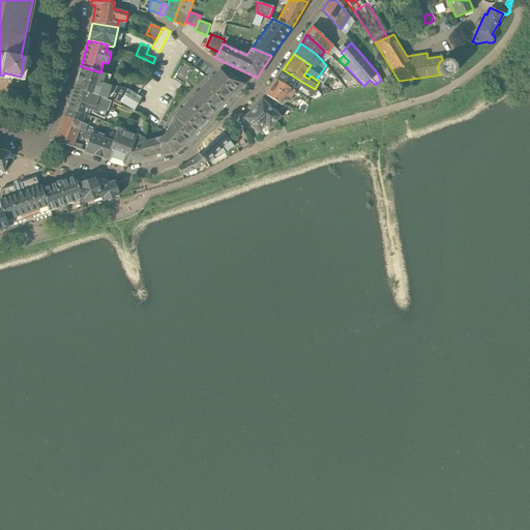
[(445,58),(443,59),(442,60),(440,61),(439,63),(438,64),(438,65),(437,67),(437,68),(438,69),(438,71),(439,74),(440,75),(441,75),(442,77),(445,78),(449,78),(452,76),(454,74),(455,71),(457,69),(457,67),(455,65),(455,63),(454,62),(452,60),(450,59),(449,59),(445,58)]
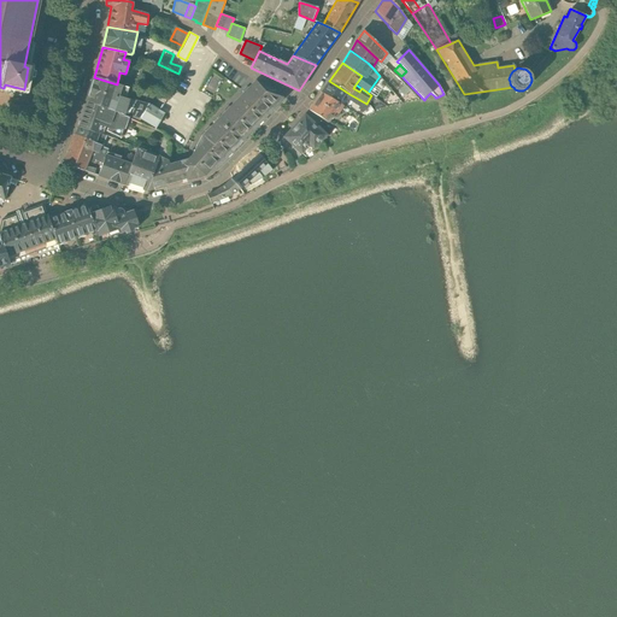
[(444,70),(436,75),(440,81),(447,76),(444,70)]
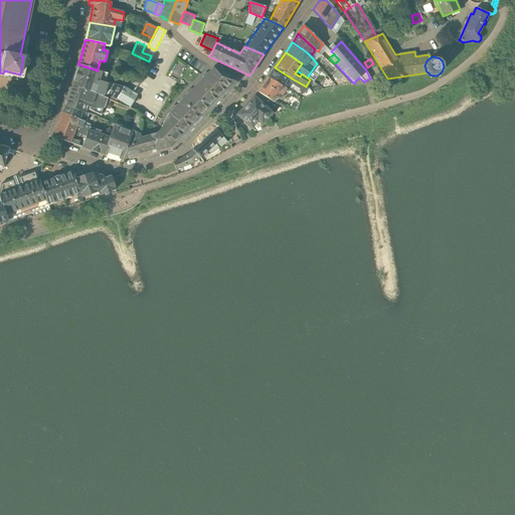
[(98,70),(78,64),(72,84),(90,92),(91,92),(103,97),(106,98),(107,96),(106,96),(112,86),(104,83),(107,73),(98,70)]
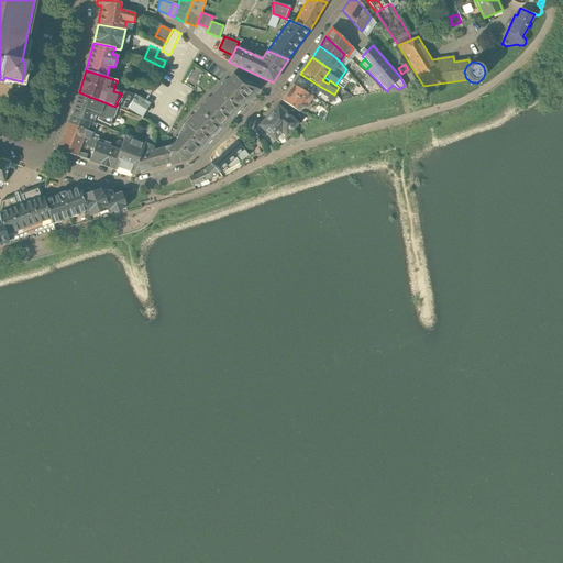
[(170,145),(154,151),(153,146),(145,143),(133,175),(140,174),(186,161),(201,150),(258,90),(251,83),(233,74),(184,124),(175,143),(170,145)]
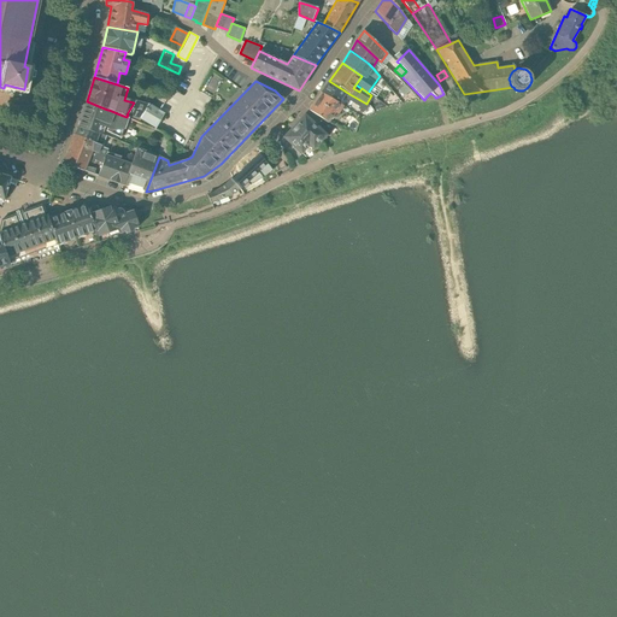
[(329,81),(321,93),(339,104),(342,97),(359,106),(358,109),(363,112),(369,106),(366,104),(350,94),(346,92),(329,81)]
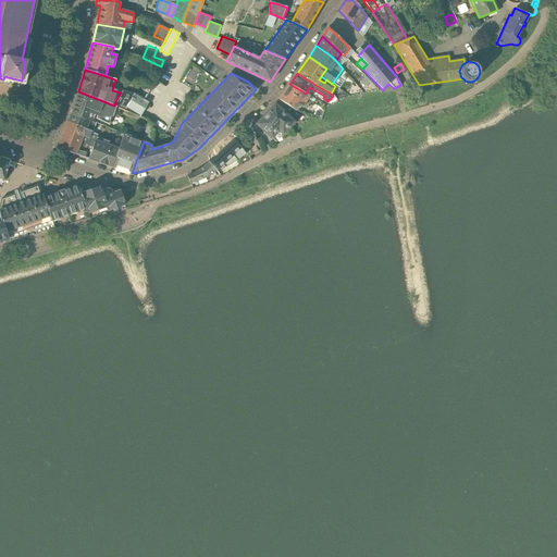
[(370,82),(362,87),(366,93),(378,89),(370,82)]
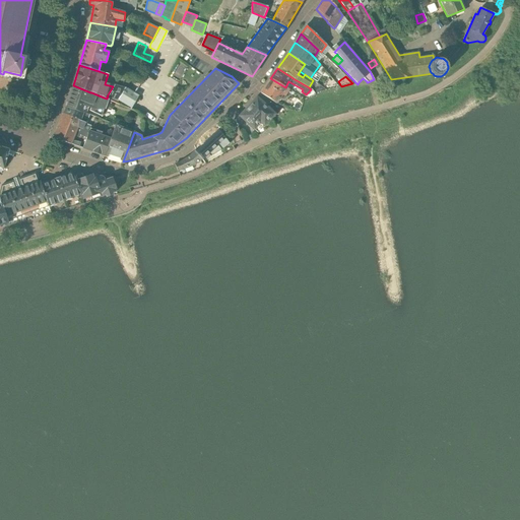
[(270,78),(260,93),(270,100),(275,103),(286,87),(285,87),(270,78)]
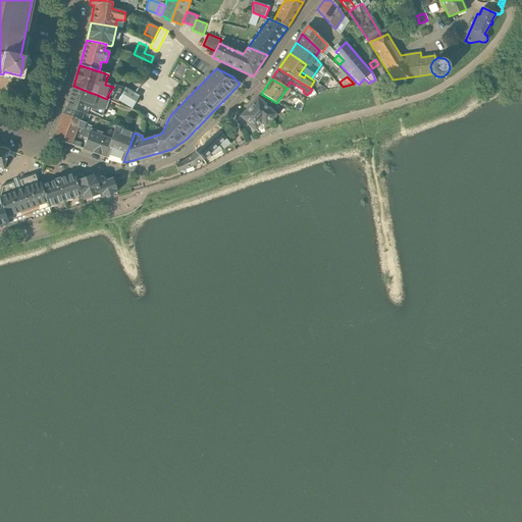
[(355,85),(354,84),(343,87),(340,87),(327,90),(320,92),(317,96),(318,97),(321,92),(333,90),(337,92),(342,88),(355,85)]
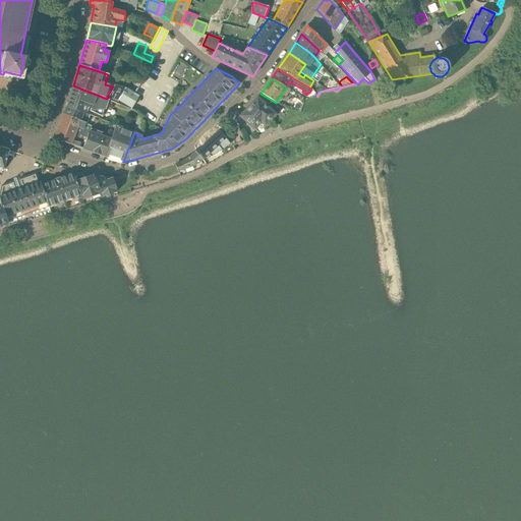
[(124,89),(115,85),(114,84),(113,87),(107,97),(108,97),(107,99),(108,100),(117,104),(118,101),(117,100),(124,89)]
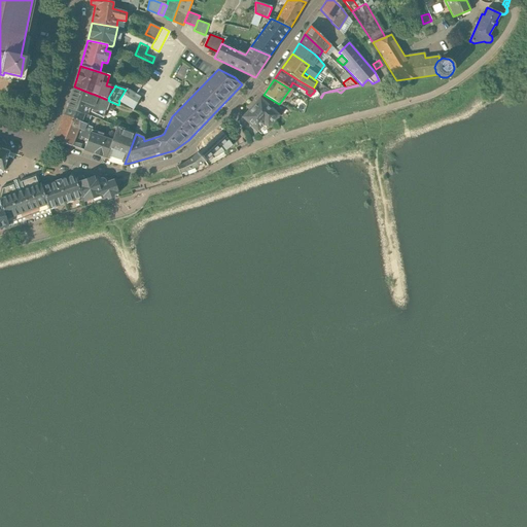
[(92,94),(74,86),(67,108),(79,112),(79,113),(84,115),(90,116),(92,112),(103,117),(109,101),(108,100),(105,99),(93,94),(92,94)]
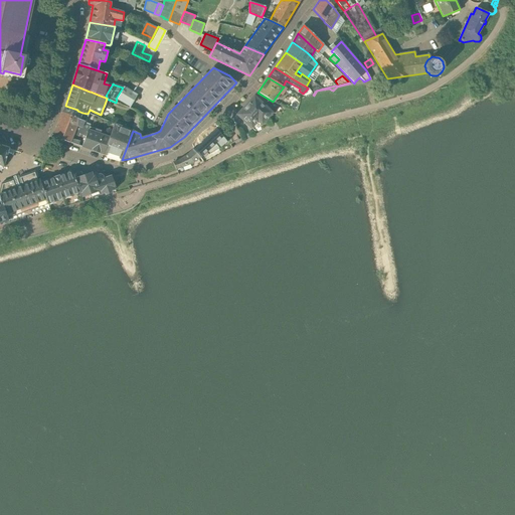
[(133,92),(124,87),(123,88),(116,99),(117,100),(130,107),(130,108),(137,95),(133,93),(133,92)]
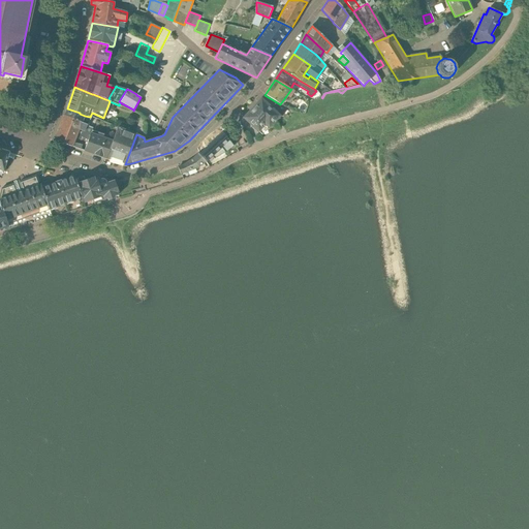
[(321,96),(320,95),(319,96),(308,101),(304,113),(292,109),(287,117),(283,121),(277,127),(251,144),(249,144),(249,145),(246,146),(240,149),(241,151),(251,145),(266,135),(275,129),(280,126),(285,122),(289,117),(292,111),(305,115),(309,102),(319,98),(320,96),(321,96)]
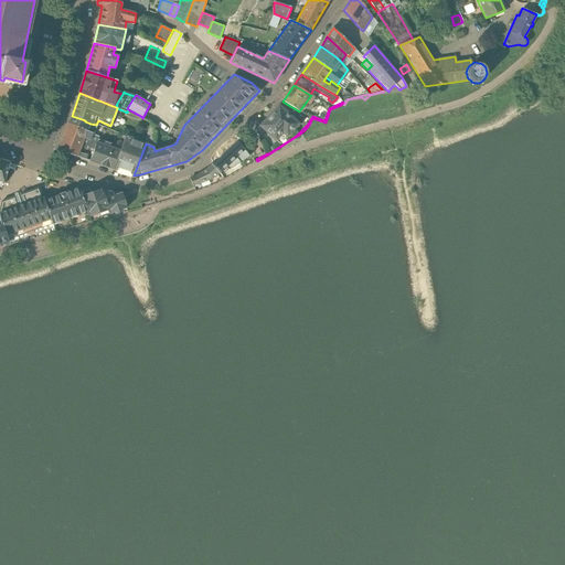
[(294,108),(283,102),(278,106),(288,115),(294,108)]
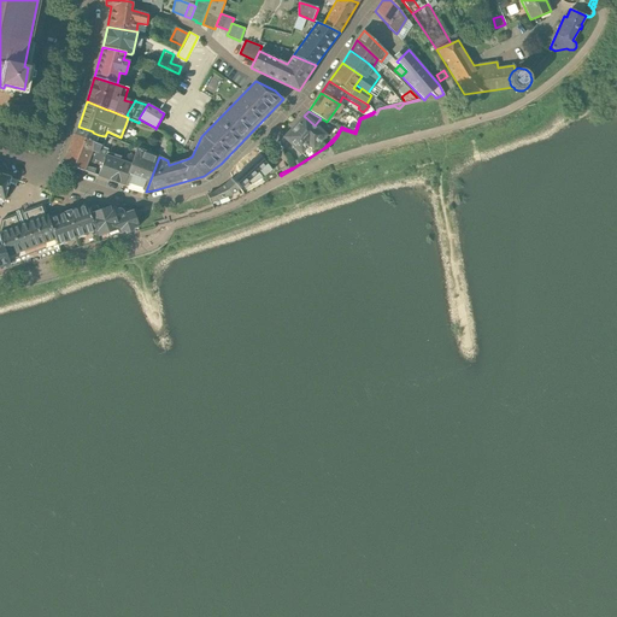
[(304,116),(283,137),(300,153),(309,145),(312,148),(325,135),(315,125),(304,116)]
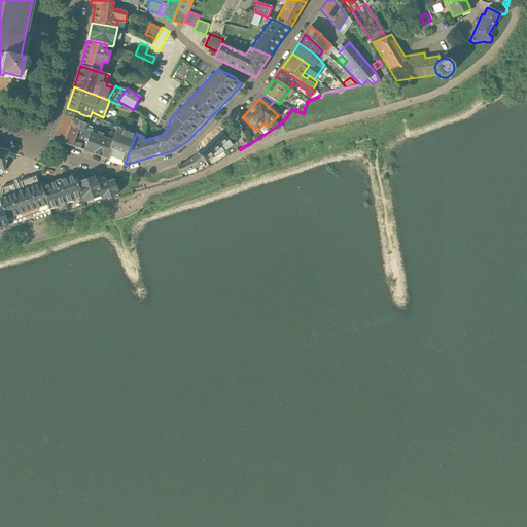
[(84,115),(79,113),(79,112),(67,108),(64,115),(81,123),(84,115)]
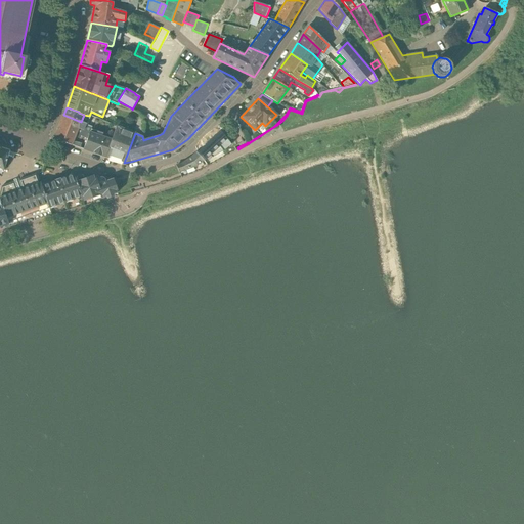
[(81,122),(63,115),(59,126),(53,139),(71,145),(78,128),(83,130),(86,125),(86,124),(81,122)]
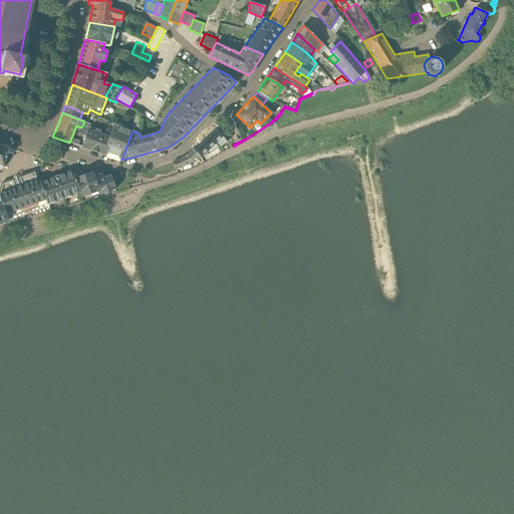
[(93,115),(88,112),(87,113),(84,121),(84,122),(89,124),(93,115)]
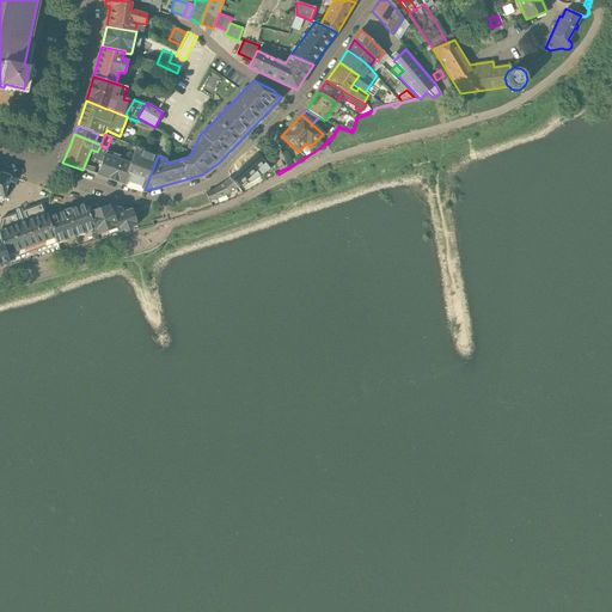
[(169,139),(163,134),(157,154),(158,155),(166,159),(169,139)]
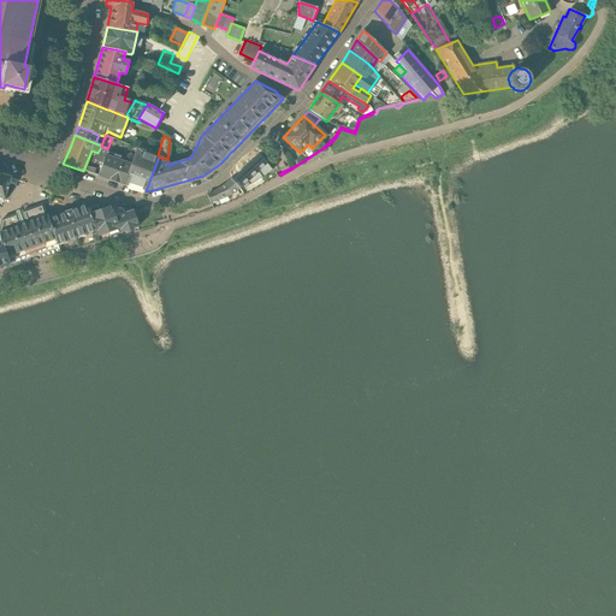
[(107,149),(101,147),(98,153),(95,160),(102,163),(105,155),(107,149)]
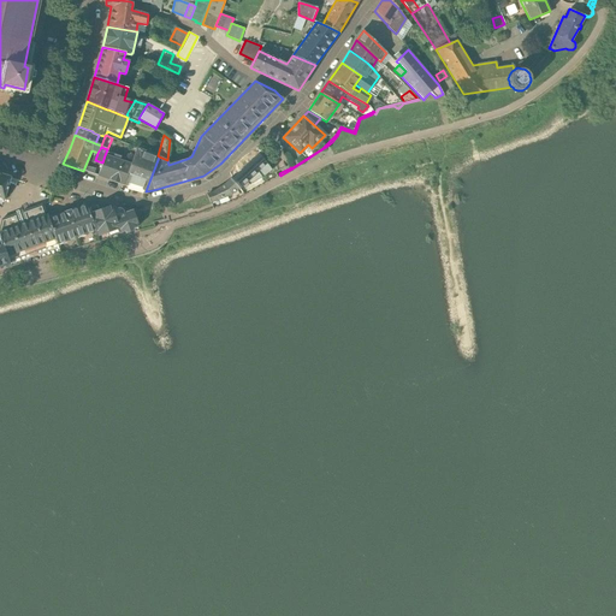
[(158,155),(137,148),(123,185),(146,191),(159,157),(158,155)]
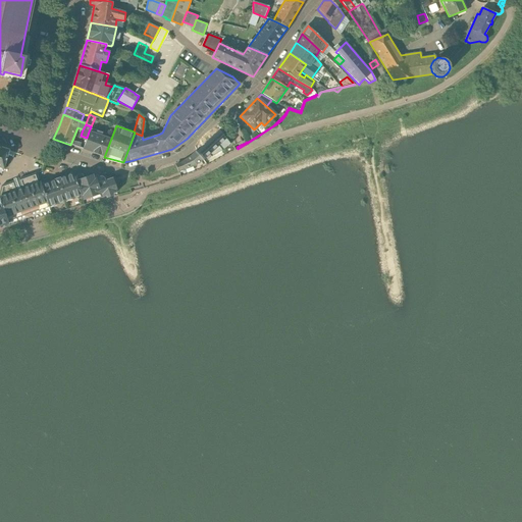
[(219,131),(214,136),(196,152),(202,159),(213,150),(214,152),(217,150),(216,148),(225,140),(219,131)]
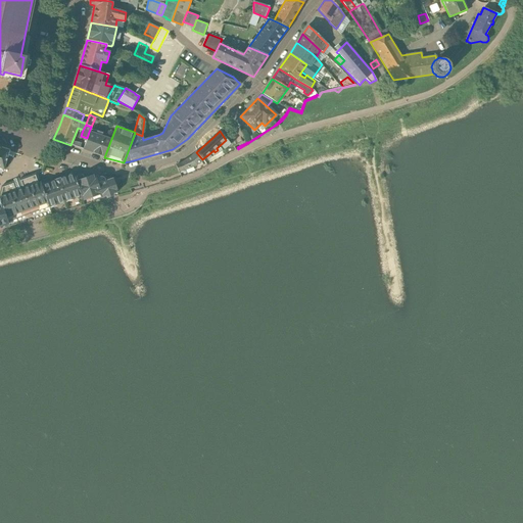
[(89,132),(87,138),(83,149),(104,157),(110,140),(89,132)]
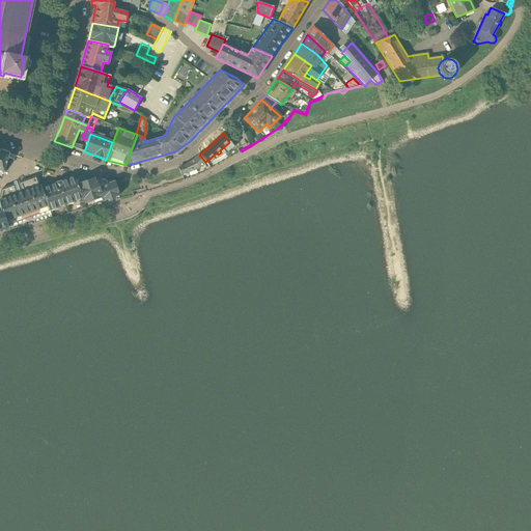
[(246,144),(248,143),(246,139),(243,141),(245,144),(235,149),(238,152),(205,170),(194,174),(183,179),(167,185),(167,186),(175,183),(194,176),(203,172),(240,152),(238,149),(240,147),(246,144)]
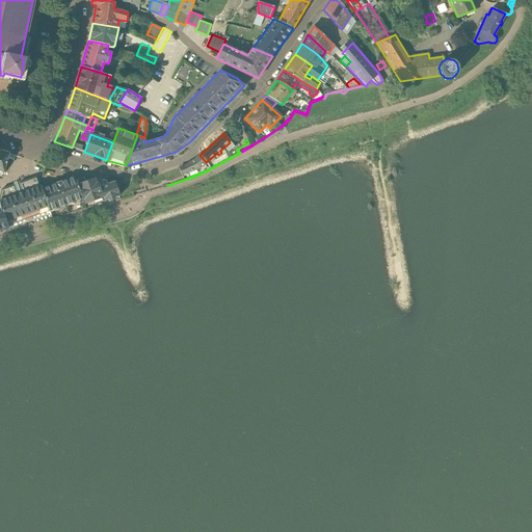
[(200,155),(193,160),(183,166),(179,168),(181,175),(200,167),(206,162),(200,155)]
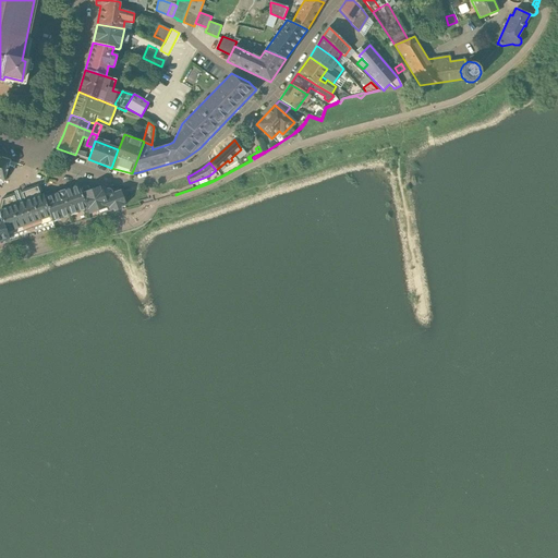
[(38,185),(20,192),(1,198),(0,203),(0,216),(1,219),(8,237),(51,221),(44,198),(43,195),(41,195),(38,185)]
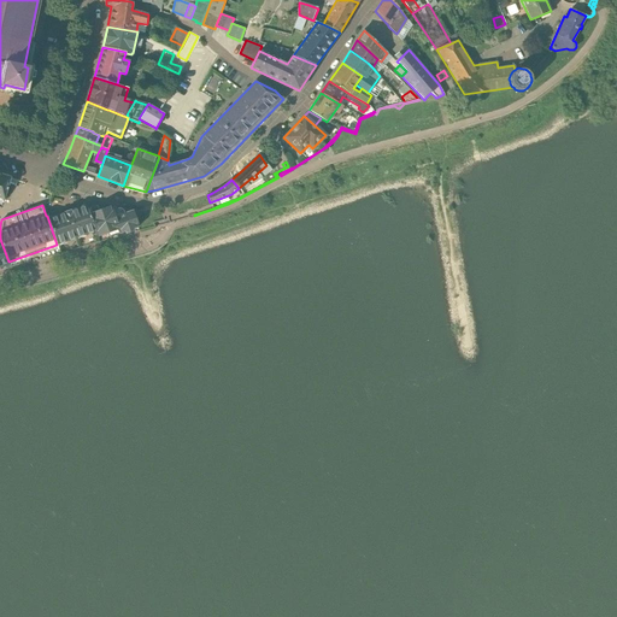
[(87,206),(71,211),(70,211),(64,213),(48,219),(57,245),(94,231),(95,231),(89,213),(87,206)]
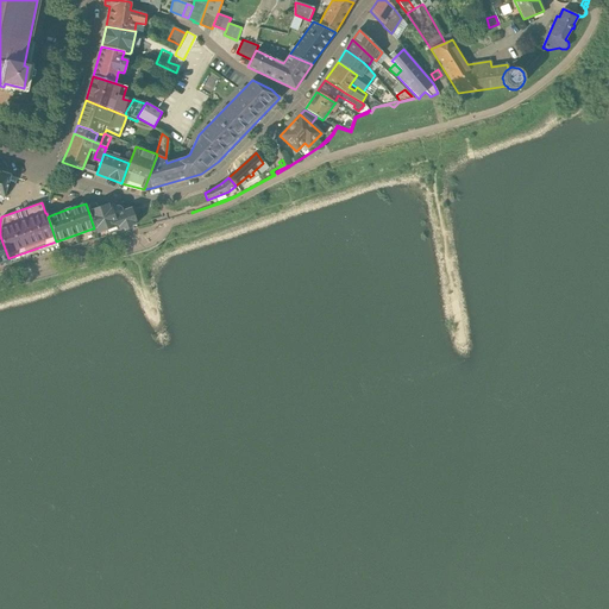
[(117,206),(111,208),(110,203),(88,211),(94,228),(93,228),(95,233),(115,226),(117,231),(123,228),(124,231),(131,228),(131,227),(130,226),(136,224),(131,208),(121,212),(121,209),(120,208),(119,207),(118,207),(117,206)]
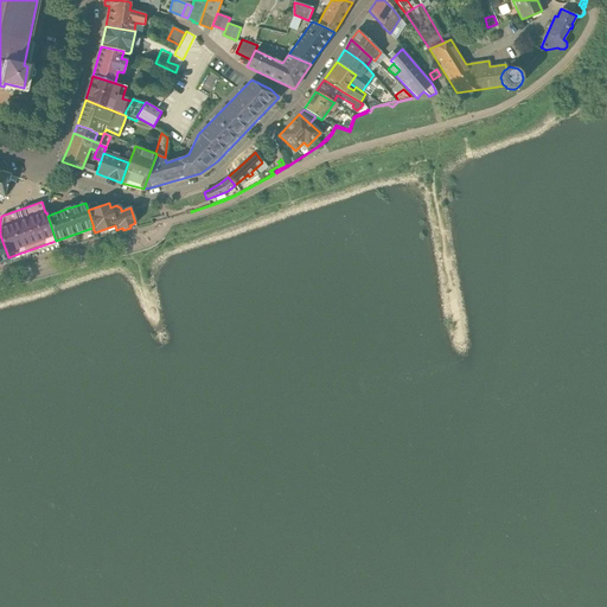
[(186,213),(185,212),(184,213),(167,218),(166,218),(163,219),(154,222),(155,223),(186,213)]
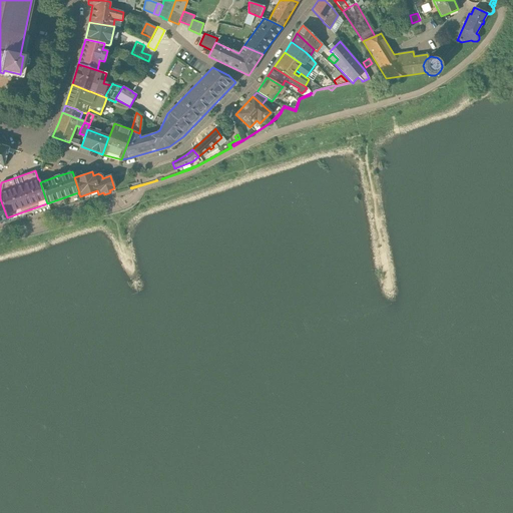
[(130,184),(136,182),(136,181),(135,181),(135,182),(126,184),(127,188),(116,191),(112,192),(111,192),(111,193),(128,188),(127,185),(130,184)]
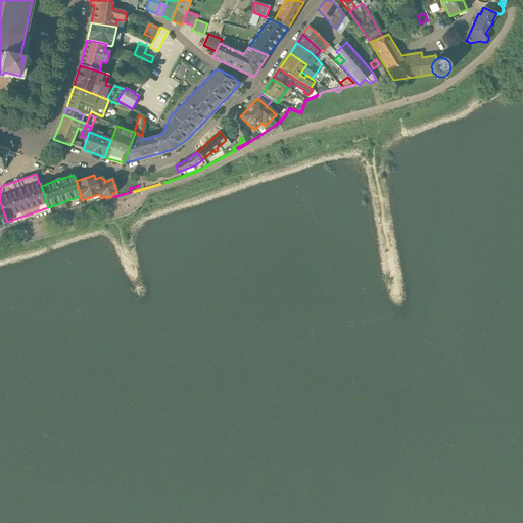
[(60,210),(59,210),(59,212),(109,198),(109,197),(106,198),(60,210)]
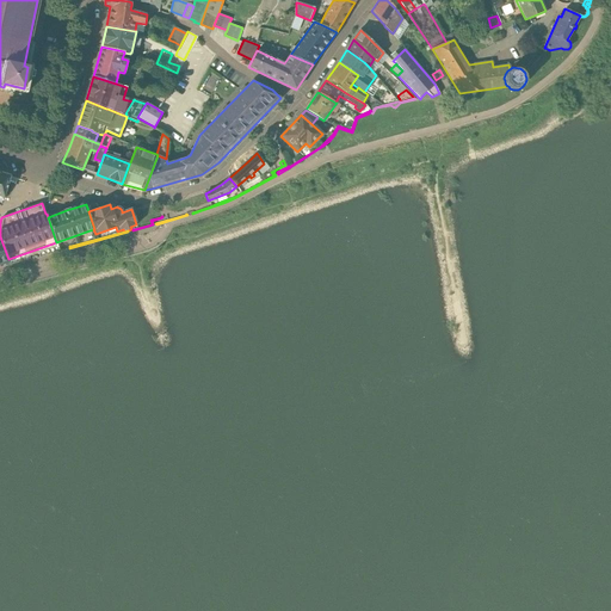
[(65,250),(65,248),(63,248),(39,255),(39,258),(41,257),(41,255),(65,250)]
